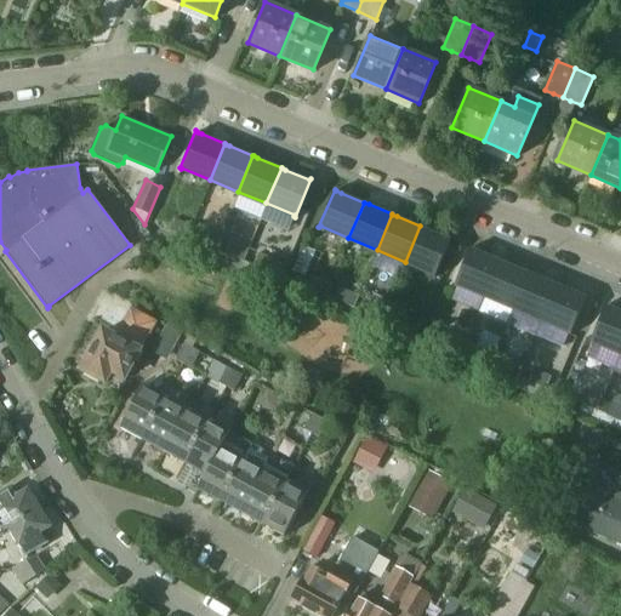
[(187,237),(192,224),(174,217),(169,228),(187,237)]
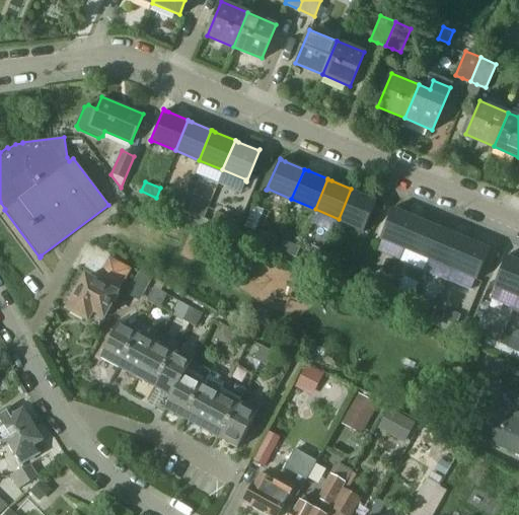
[(351,189),(339,219),(362,229),(363,230),(376,199),(375,198),(375,199),(355,191),(351,189)]
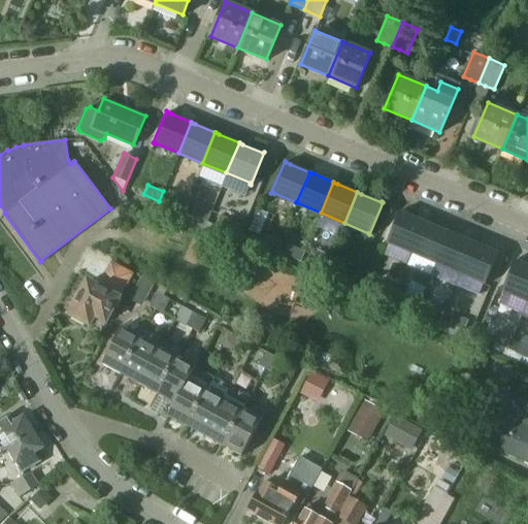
[(183,210),(187,201),(171,195),(167,204),(183,210)]
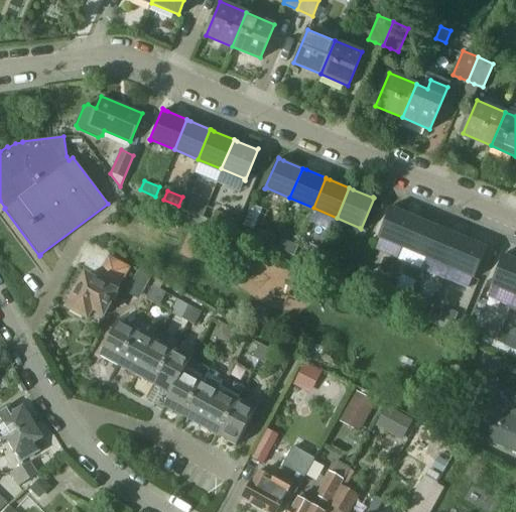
[(202,216),(206,207),(190,200),(186,209),(202,216)]
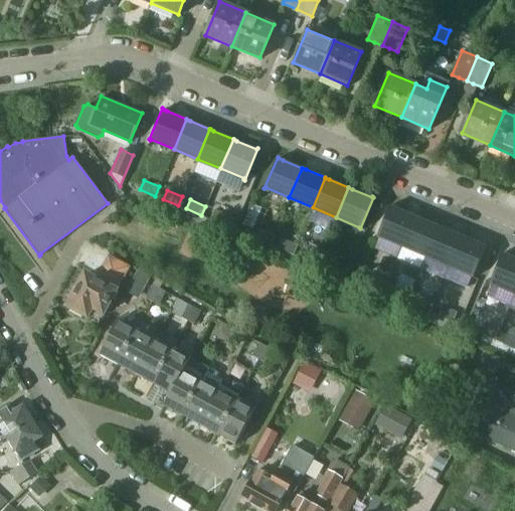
[(389,203),(376,235),(377,235),(377,234),(401,244),(413,215),(394,207),(391,205),(390,205),(390,204),(389,203)]
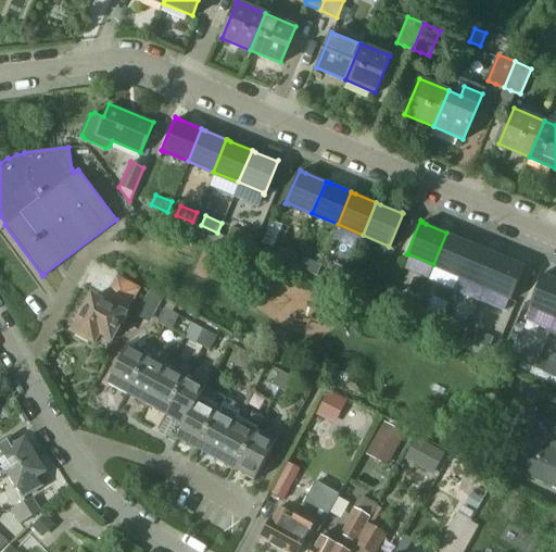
[(243,243),(248,234),(230,226),(226,236),(243,243)]
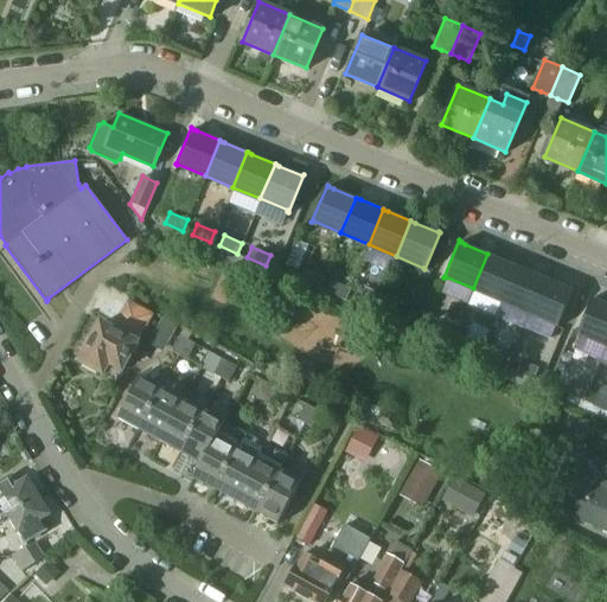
[(487,254),(473,288),(500,300),(516,266),(492,255),(489,254),(487,254)]
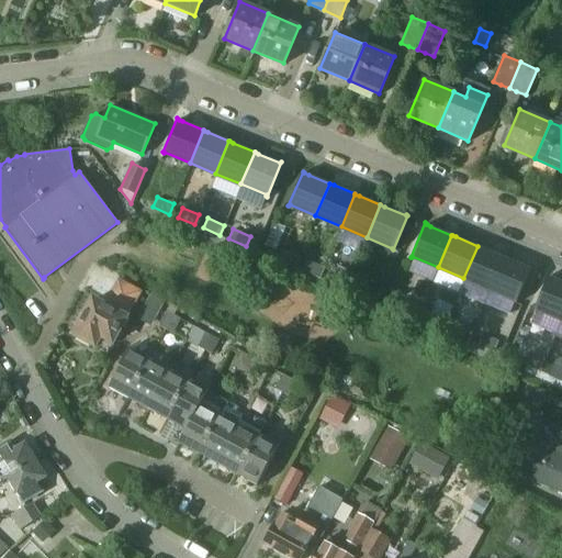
[(478,246),(463,278),(490,289),(503,256),(481,247),(478,246)]
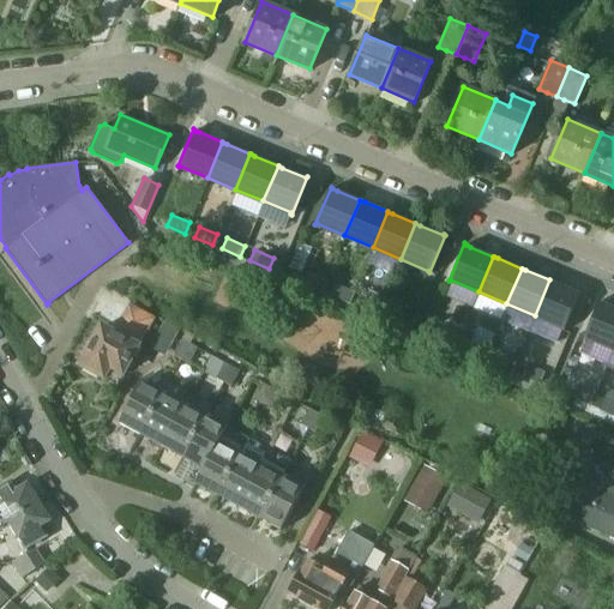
[(323,291),(327,281),(308,272),(304,283),(323,291)]
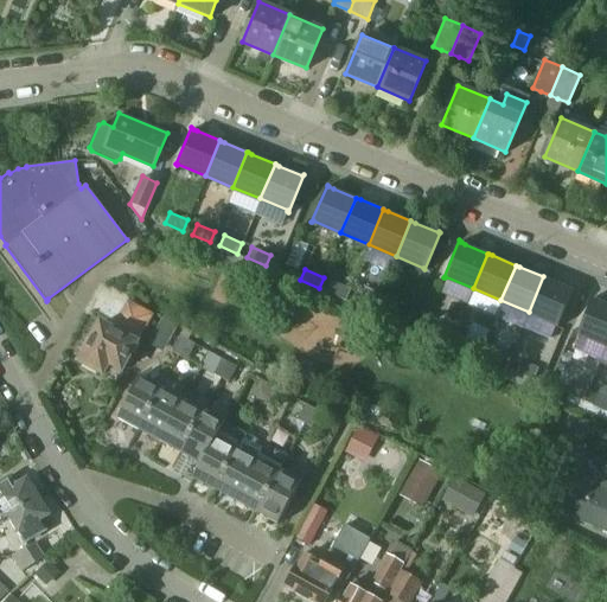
[(543,276),(529,312),(556,324),(557,325),(573,288),(572,287),(570,288),(548,279),(543,276)]
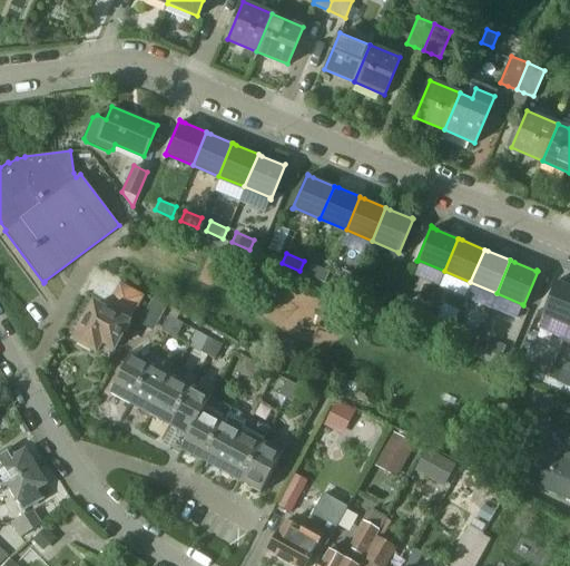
[(324,281),(328,271),(312,263),(307,273),(324,281)]
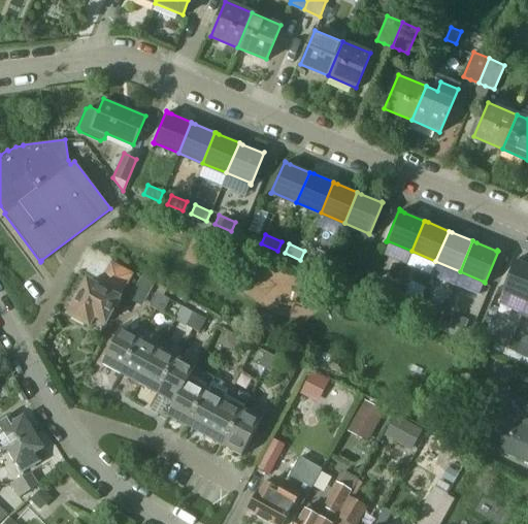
[(330,272),(336,257),(318,249),(311,264),(330,272)]
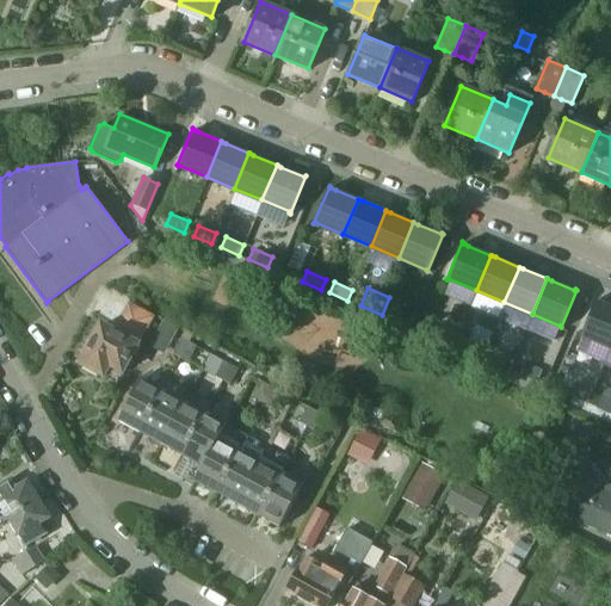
[(596,298),(580,335),(581,335),(581,334),(610,346),(610,341),(610,305),(602,302),(598,300),(597,300),(597,298),(596,298)]
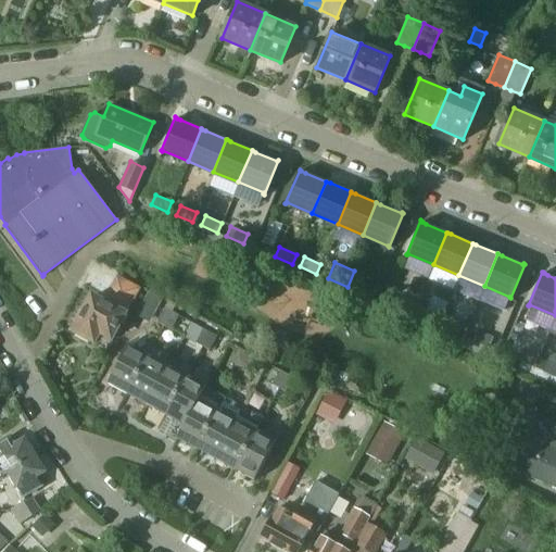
[(113,333),(135,290),(114,279),(102,301),(91,295),(88,300),(86,301),(84,304),(85,308),(72,331),(77,334),(78,337),(84,340),(87,339),(93,342),(101,327),(113,333)]
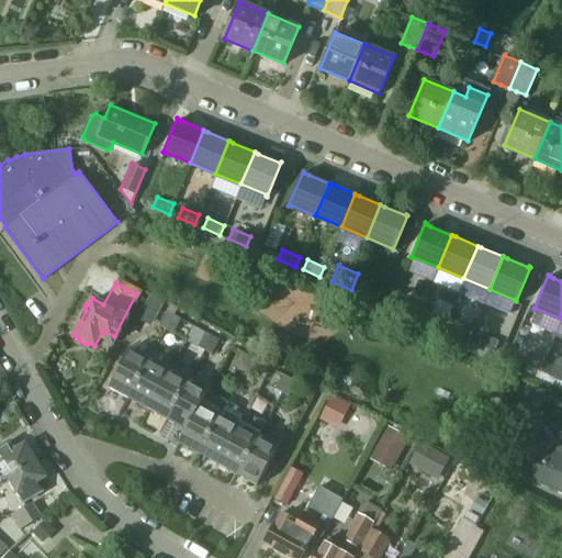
[(417,319),(422,308),(405,301),(401,311),(417,319)]
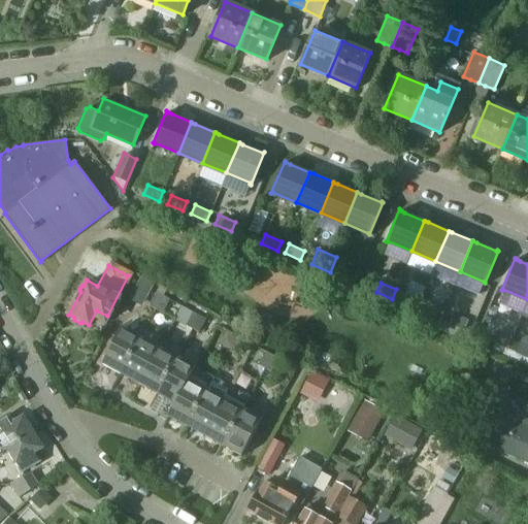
[(156,306),(162,294),(156,290),(150,303),(156,306)]
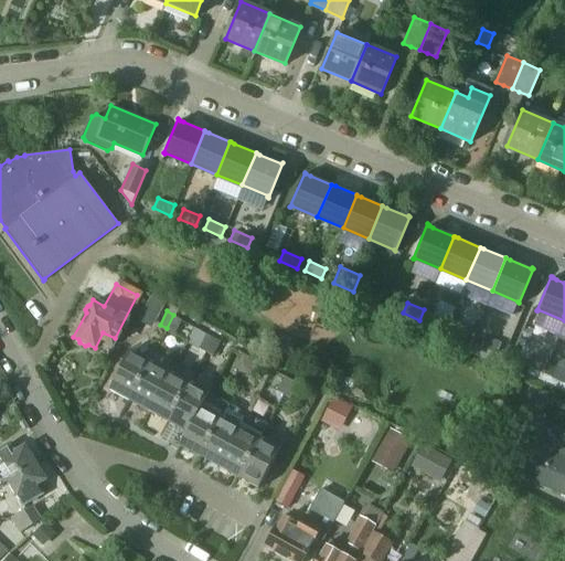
[(445,330),(449,320),(433,313),(428,323),(445,330)]
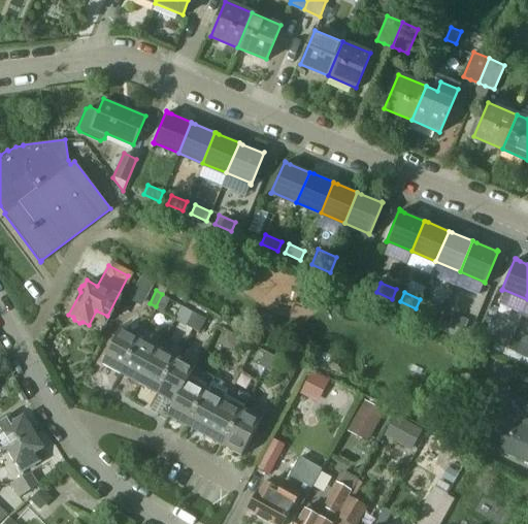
[(162,309),(169,297),(162,294),(156,306),(162,309)]
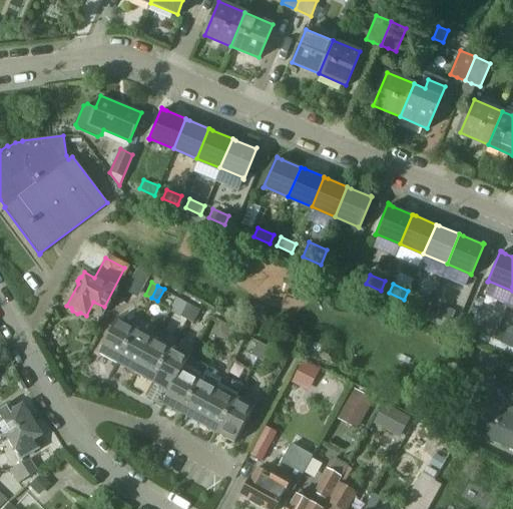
[(416,294),(412,303),(428,310),(432,301),(416,294)]
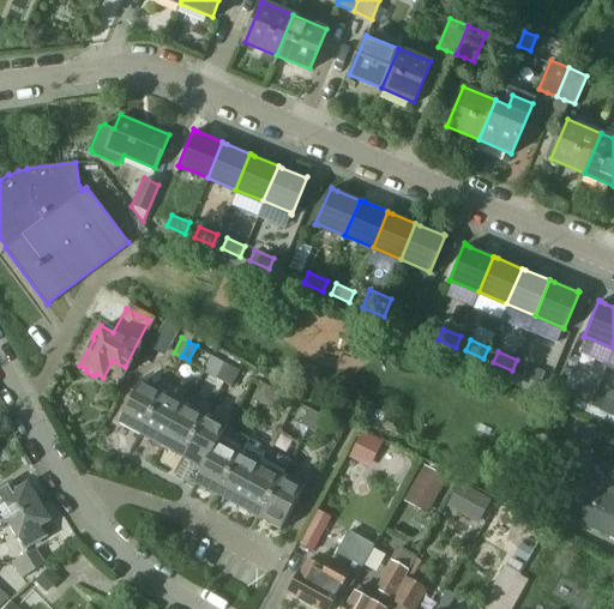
[(223,379),(232,365),(223,360),(216,375),(223,379)]
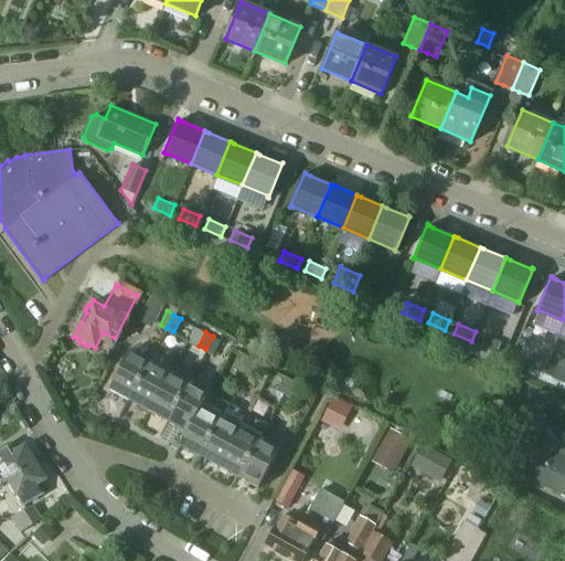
[(497,352),(501,342),(484,335),(480,345),(497,352)]
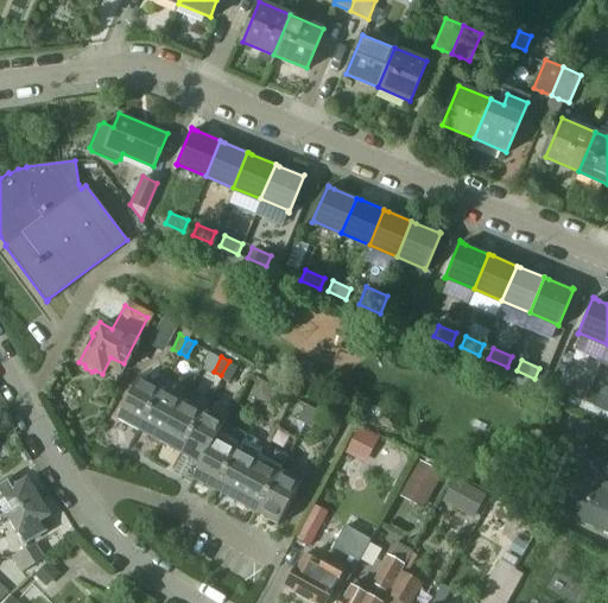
[(228,379),(236,365),(229,361),(221,375),(228,379)]
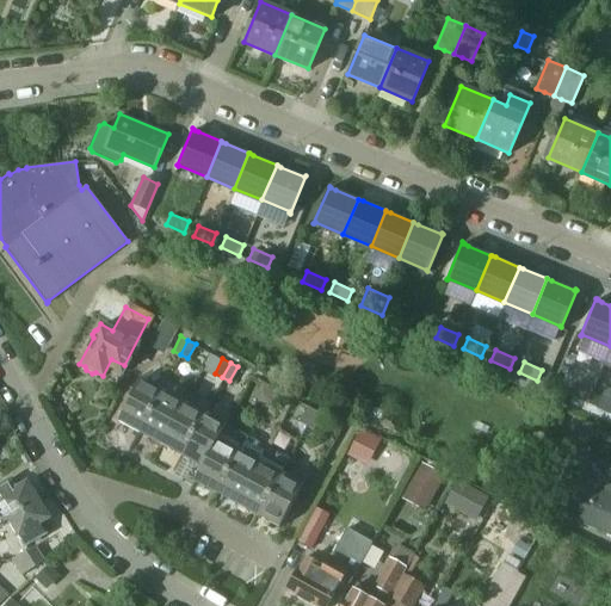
[(140,431),(162,389),(140,377),(117,419),(140,431)]
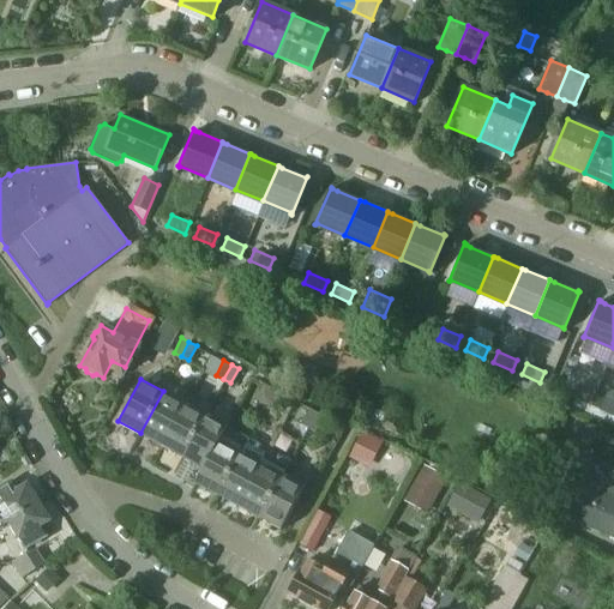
[(266,402),(274,387),(266,383),(258,398),(266,402)]
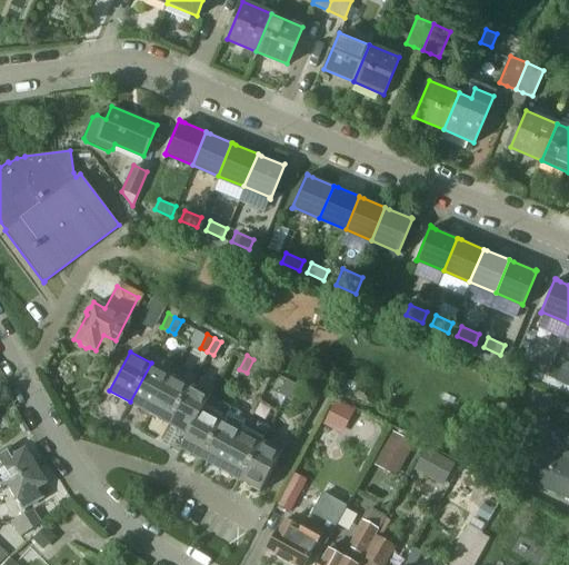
[(545,383),(552,365),(535,357),(530,367),(545,374),(541,382),(545,383)]
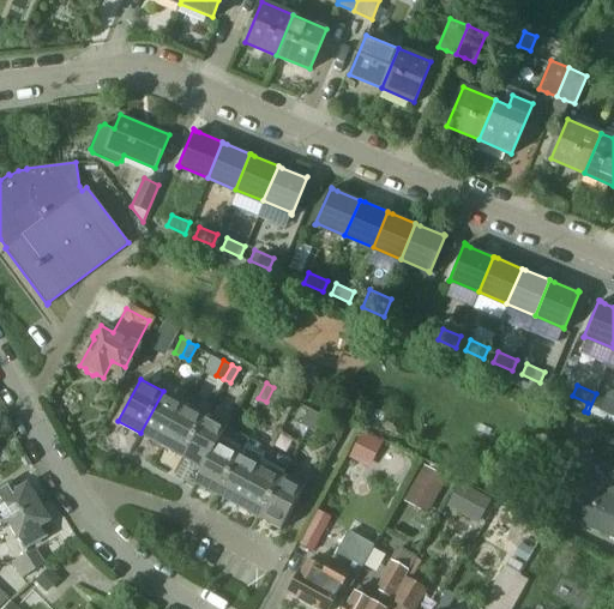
[(274,405),(281,391),(274,387),(266,402),(274,405)]
